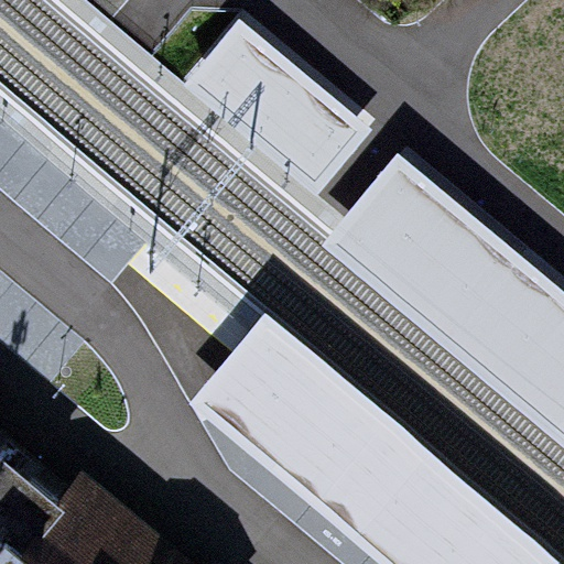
[(317,191),(369,129),(239,19),(187,82),(317,191)]
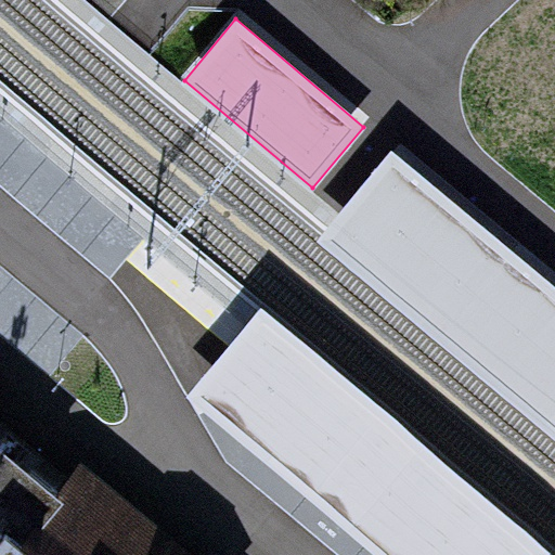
[(554,438),(554,287),(394,151),(320,242),(554,438)]
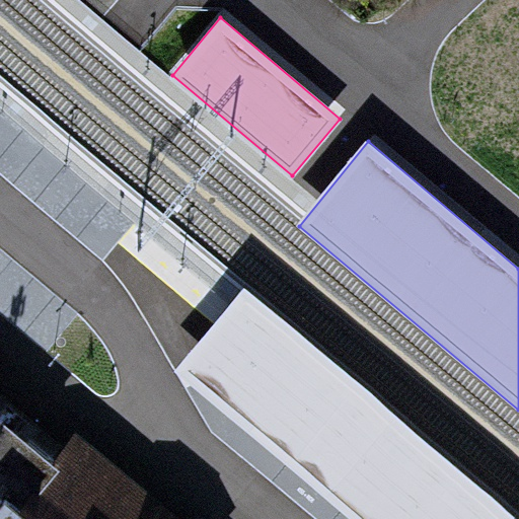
[(350,518),(518,518),(518,517),(244,287),(173,372),(350,518)]
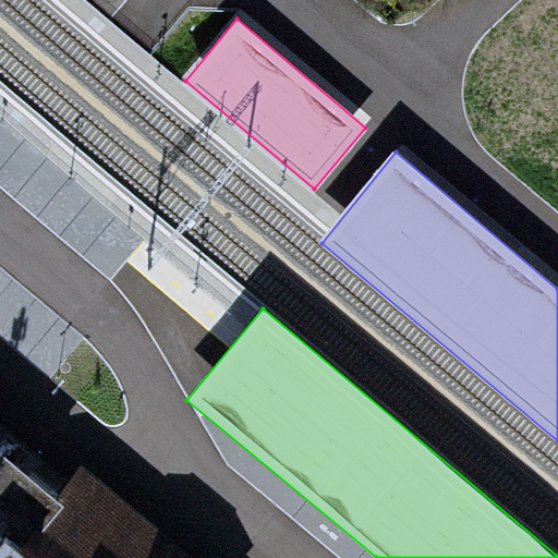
[(0,554),(55,489),(0,444),(0,554)]
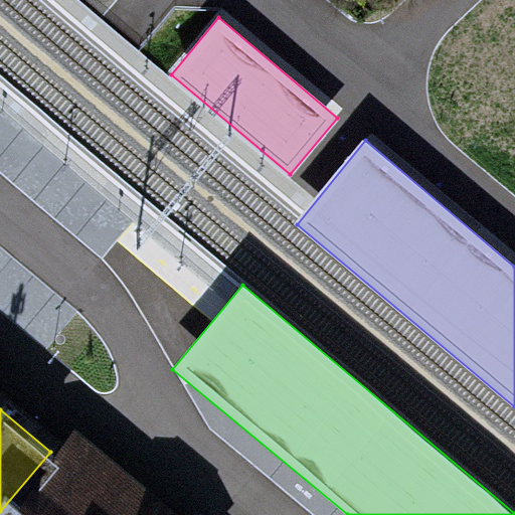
[(125,514),(50,452),(0,511),(0,514),(125,514)]
